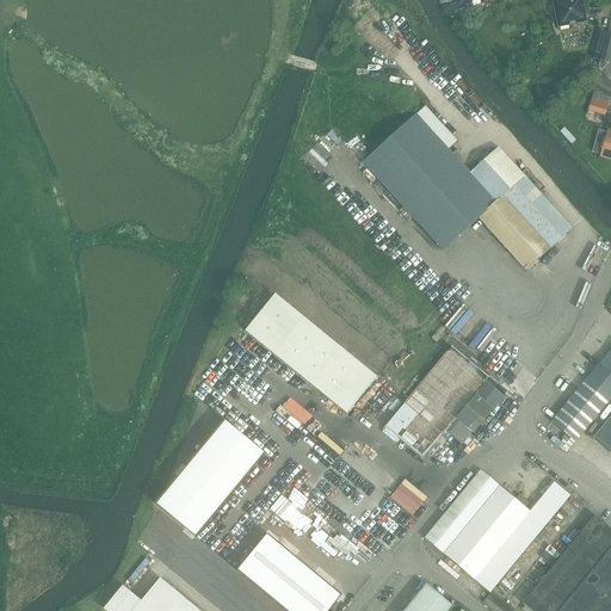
[(557,28),(585,23),(580,0),(560,0),(551,1),(553,4),(549,4),(548,7),(548,11),(551,13),(554,12),(557,28)]
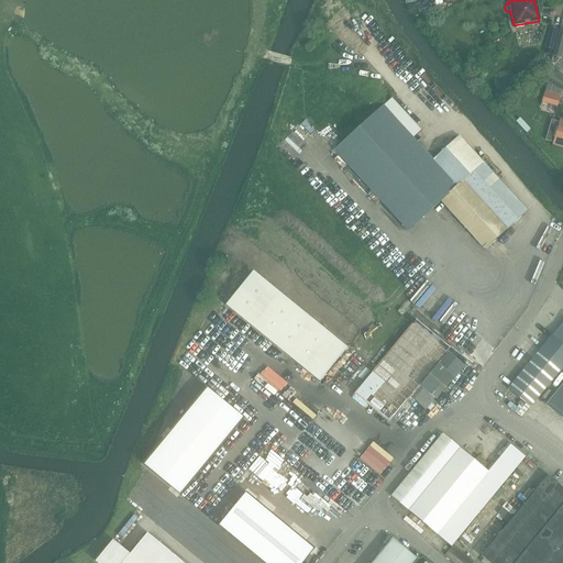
[(552,50),(556,30),(550,29),(544,48),(552,50)]
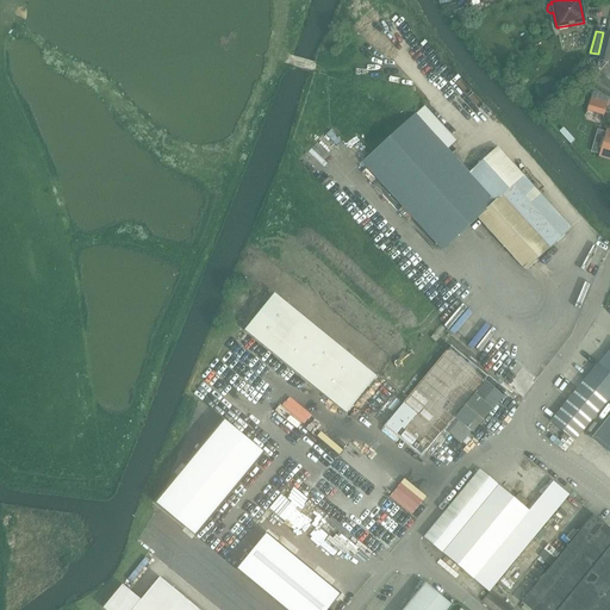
[(609,49),(609,48),(609,33),(605,33),(598,61),(605,62),(609,49)]
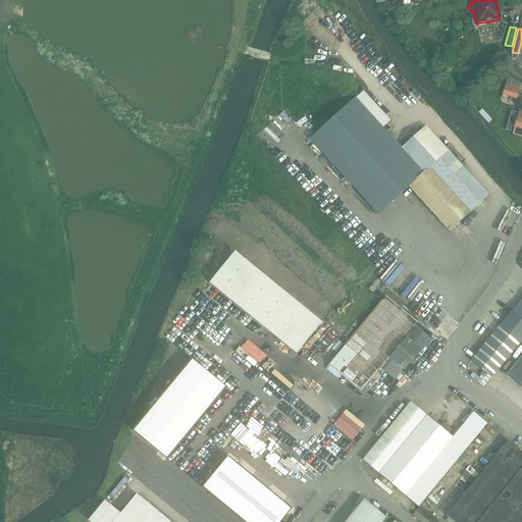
[(517,99),(520,88),(506,84),(503,95),(517,99)]
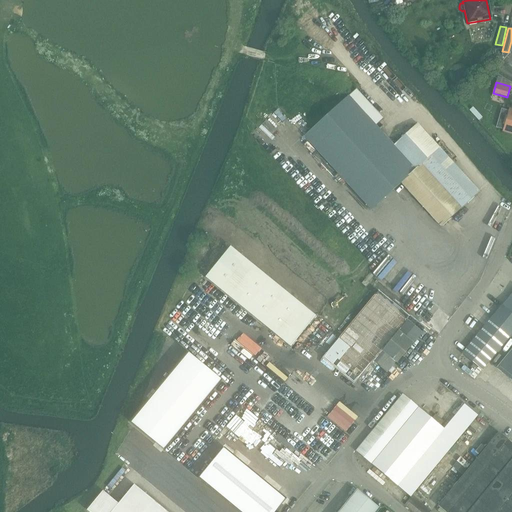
[(304,136),(338,175),(371,211),(401,184),(441,228),(479,193),(417,124),(394,146),(348,96),(306,134),(304,136)]
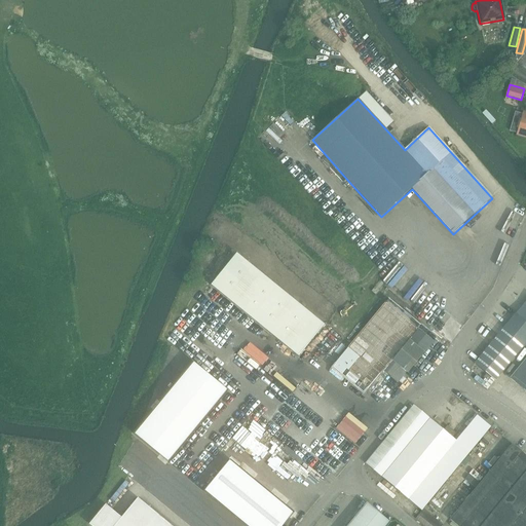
[(525,112),(523,112),(521,119),(523,120),(521,128),(519,127),(517,136),(525,138),(525,112)]
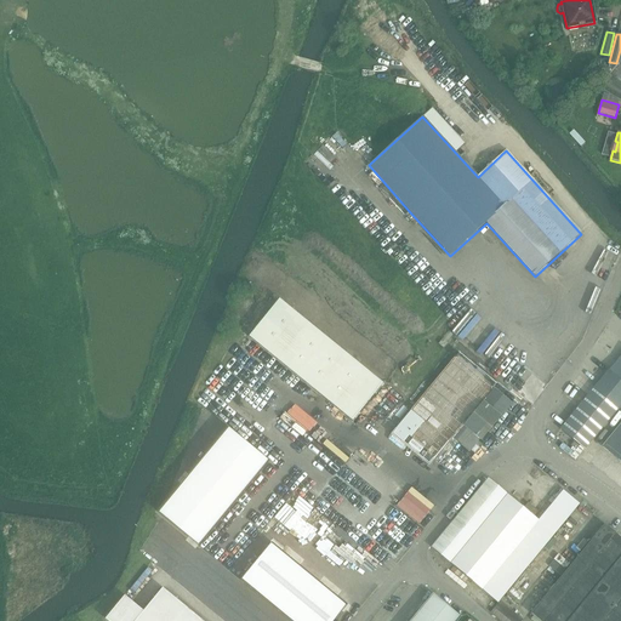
[(279,298),(249,336),(352,421),(383,383),(279,298)]
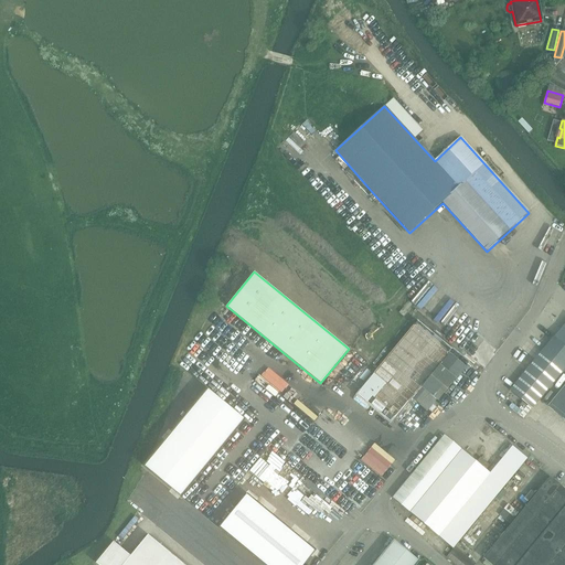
[(376,371),(355,395),(390,424),(394,418),(397,420),(402,420),(404,417),(407,419),(419,405),(426,411),(435,400),(437,401),(465,368),(449,354),(448,355),(447,354),(451,350),(417,321),(376,371)]
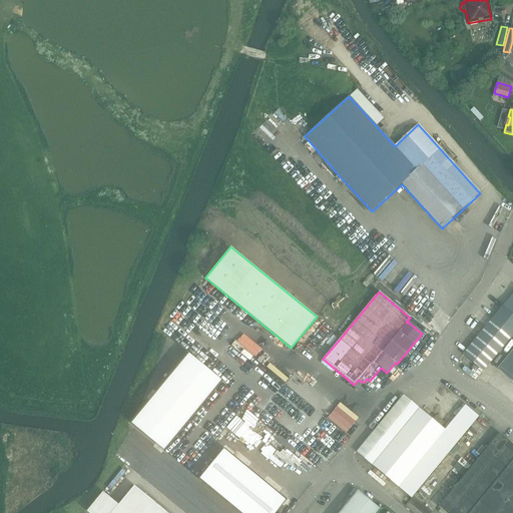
[(472,343),(462,355),(482,372),(512,334),(512,312),(504,305),(472,343)]
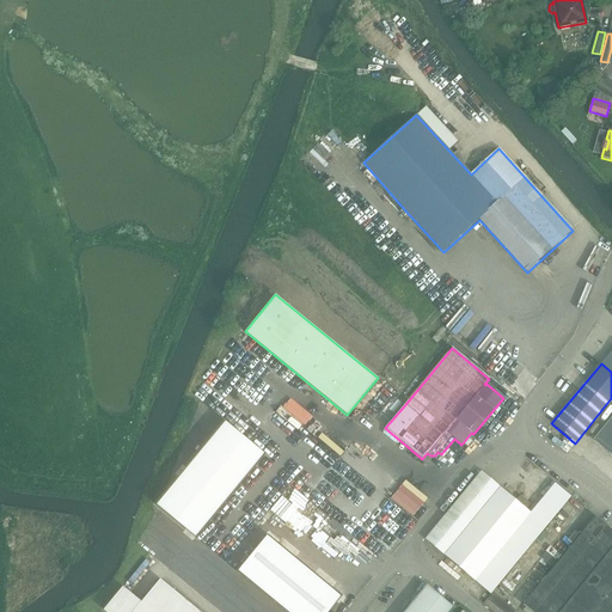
[(611,417),(593,441),(611,457),(611,417)]
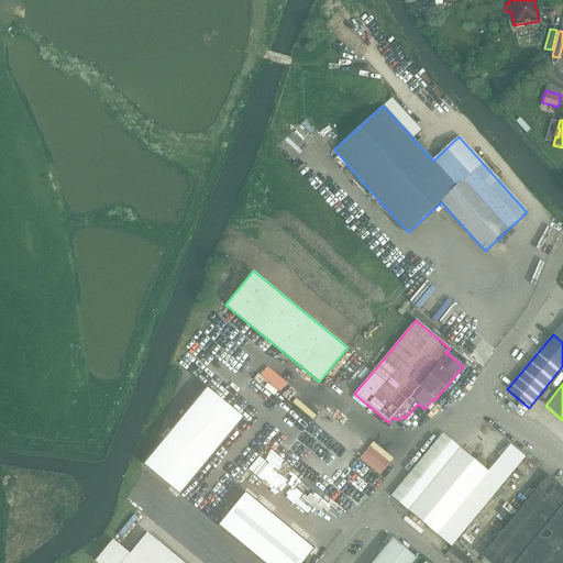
[(202,385),(141,467),(174,495),(239,415),(202,385)]
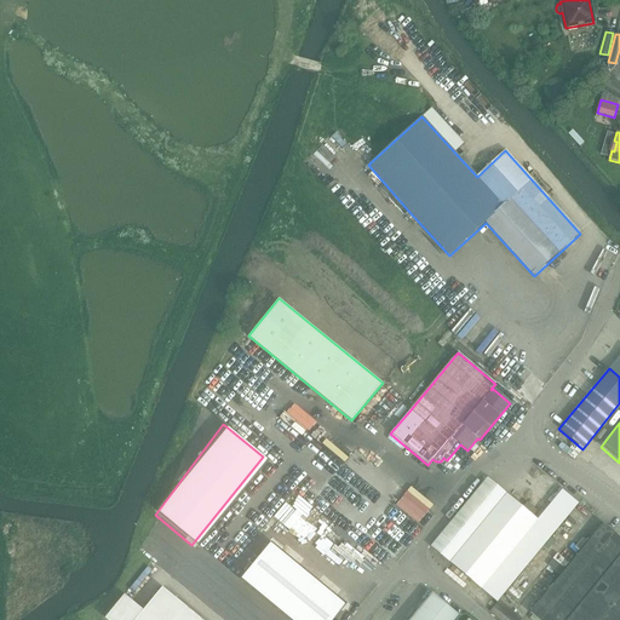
[(431,547),(476,584),(498,602),(554,533),(534,516),(538,511),(527,503),(523,507),(487,478),(431,547)]
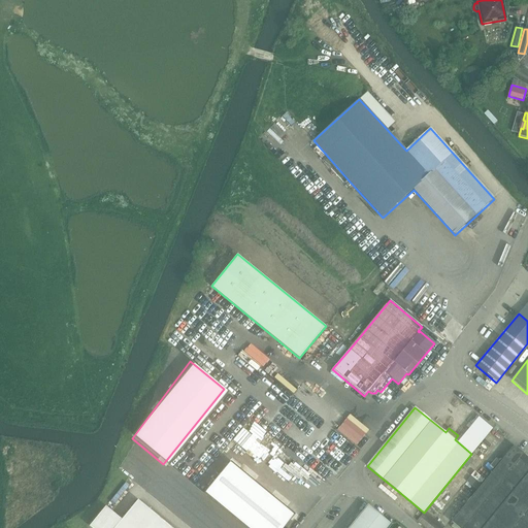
[(527,527),(527,458),(514,447),(451,523),(456,527),(527,527)]
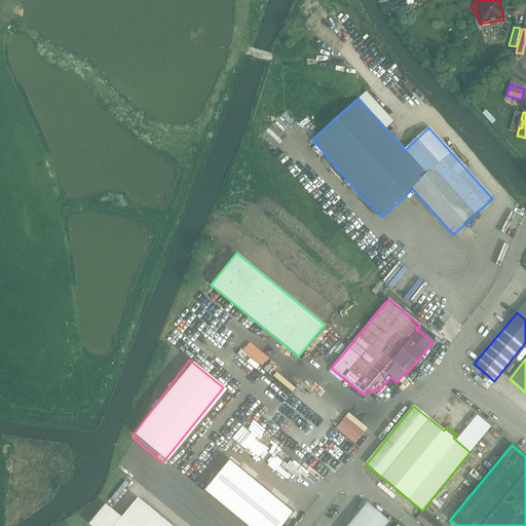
[(230,460),(203,492),(245,525),(283,525),(294,513),(230,460)]
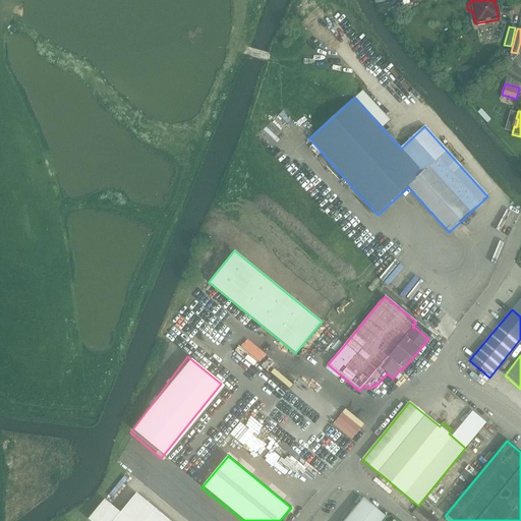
[(105,500),(89,519),(90,520),(170,520),(136,494),(120,513),(105,500)]
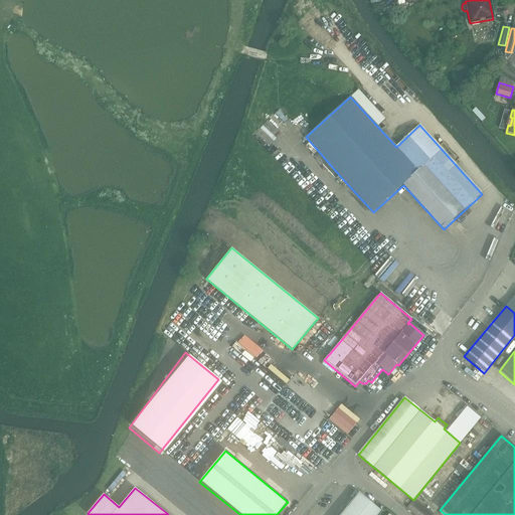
[(379,514),(382,511),(359,492),(340,514),(379,514)]
